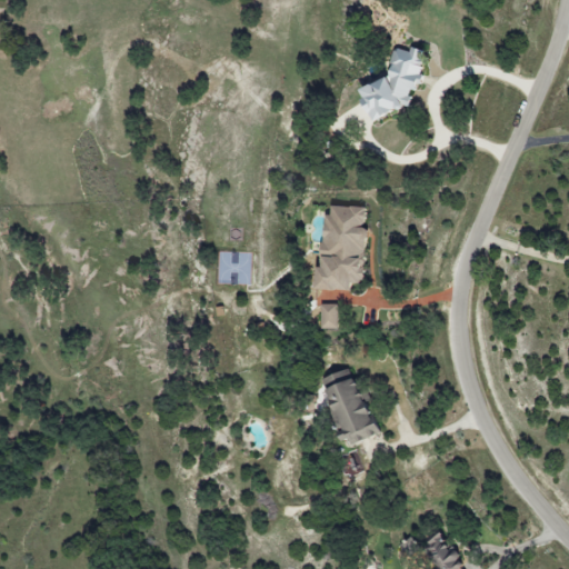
[(388,76),(359,89),(362,99),(362,102),(370,121),(412,102),(407,91),(419,86),(423,68),(422,66),(426,51),(410,47),(409,51),(395,48),(388,76)]
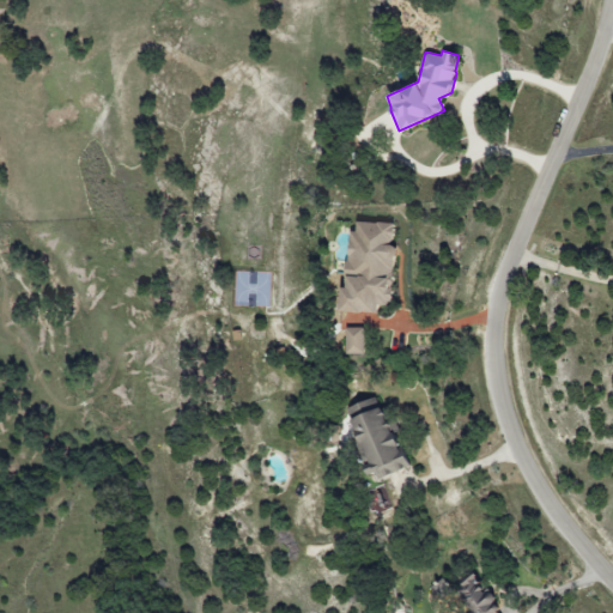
[(394,224),(356,222),(356,235),(346,235),(343,313),(377,314),(377,307),(390,308),(394,246),(393,246),(394,224)]
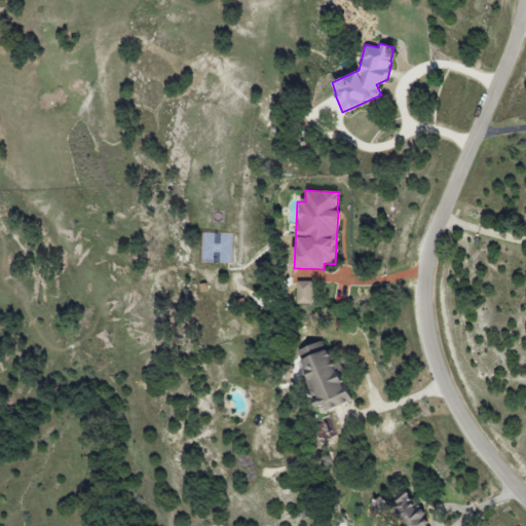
[(298,304),(312,304),(312,282),(298,282),(298,304)]
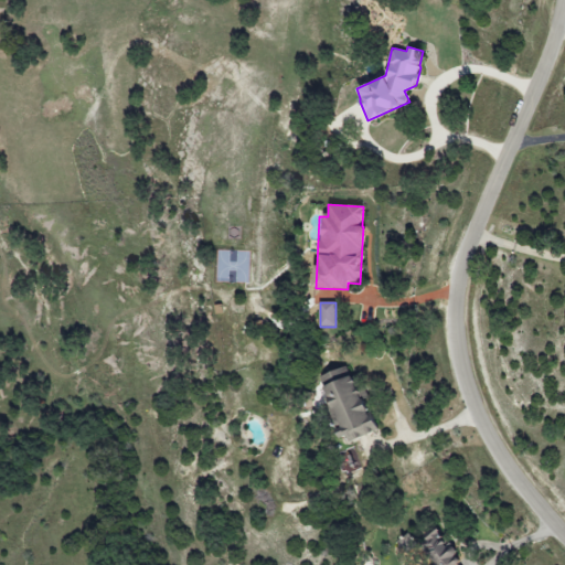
[(373,433),(349,365),(319,376),(341,438),(347,437),(349,441),(373,433)]
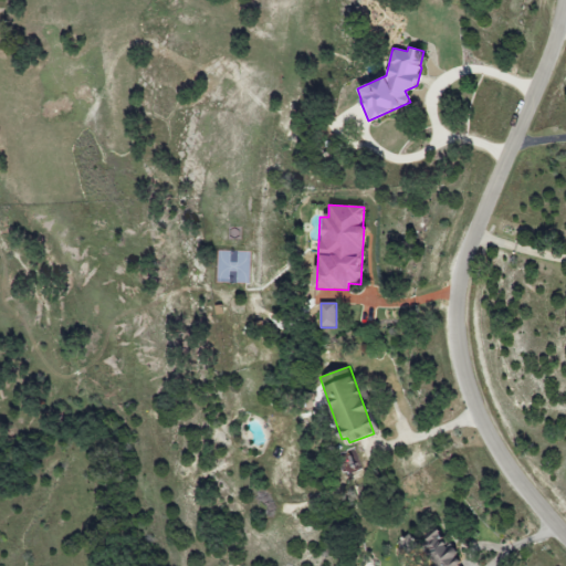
[(443,543),(447,537),(435,530),(420,553),(440,565),(457,565),(459,563),(453,558),(458,553),(443,543)]
